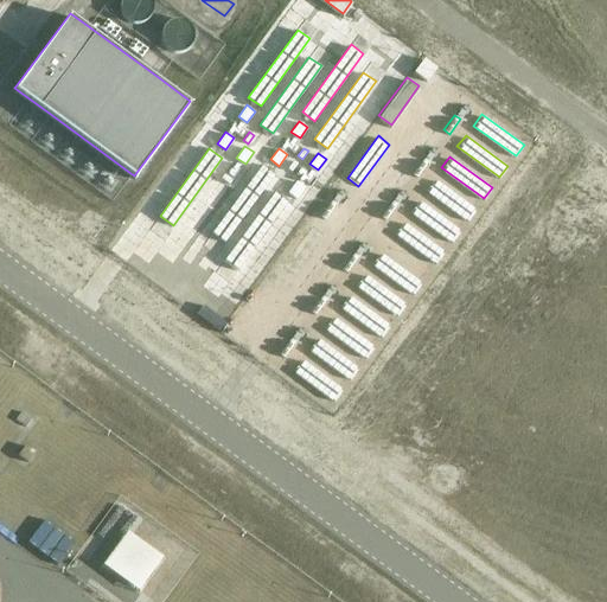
[(423,158),(413,172),(419,177),(429,162),(423,158)]
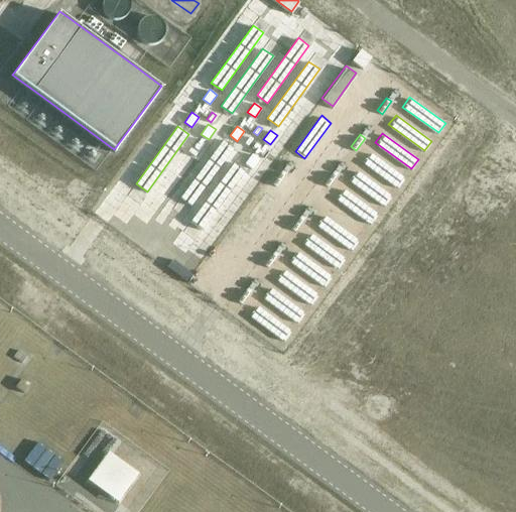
[(253,138),(250,135),(245,142),(249,145),(253,138)]
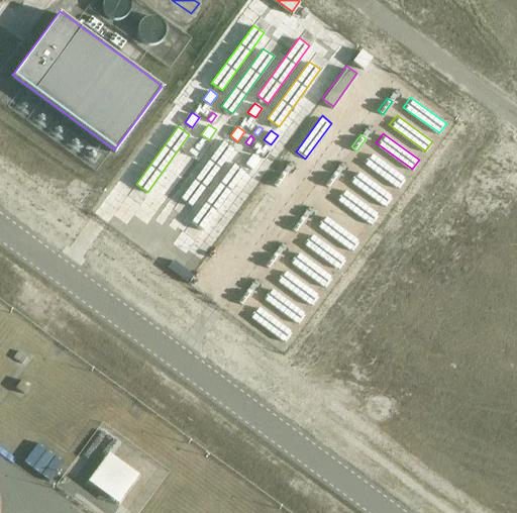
[(233,148),(223,140),(181,198),(192,206),(233,148)]
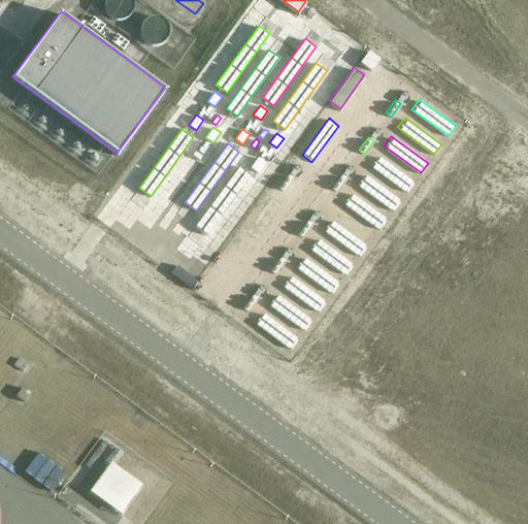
[(198,160),(201,156),(194,151),(192,155),(198,160)]
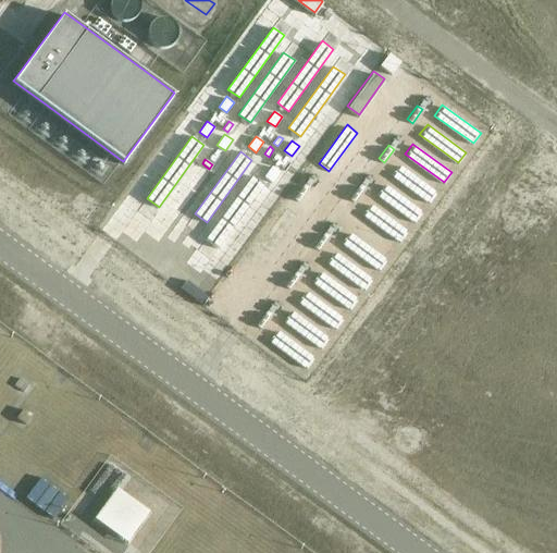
[(437,192),(398,163),(391,174),(429,203),(437,192)]
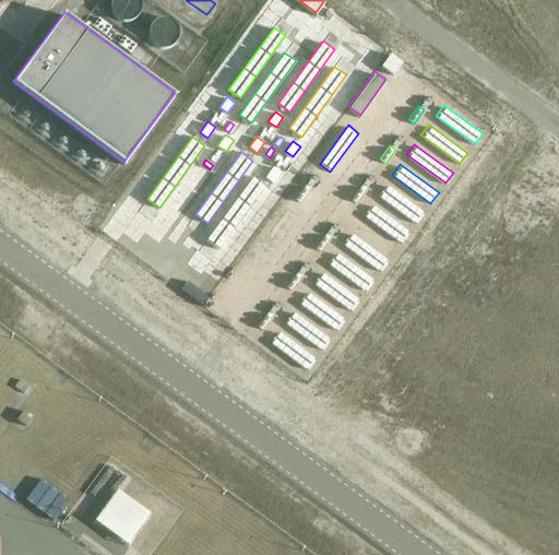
[(273,166),(265,176),(273,182),(281,172),(273,166)]
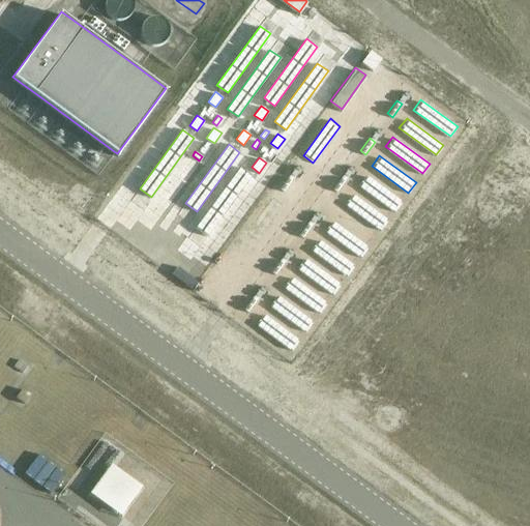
[(251,176),(240,168),(197,227),(208,235),(251,176)]
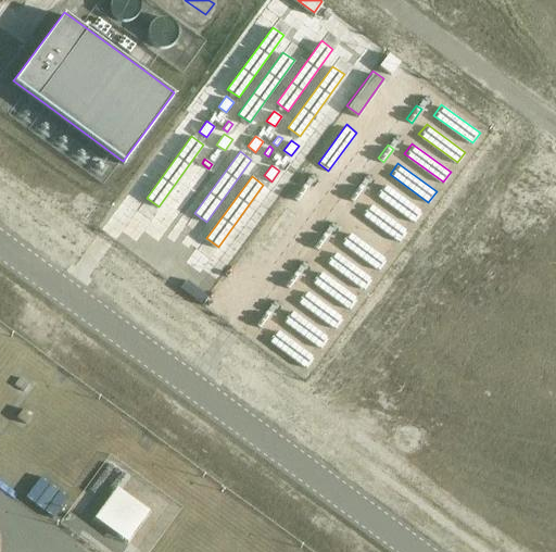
[(303,183),(293,196),(299,200),(308,186),(303,183)]
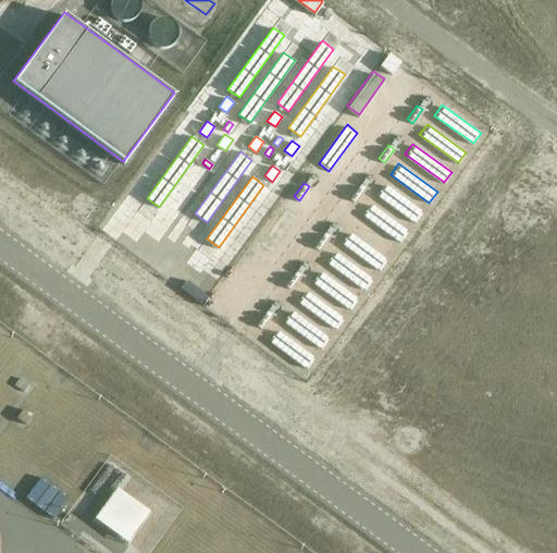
[(422,211),(384,183),(376,194),(415,222),(422,211)]
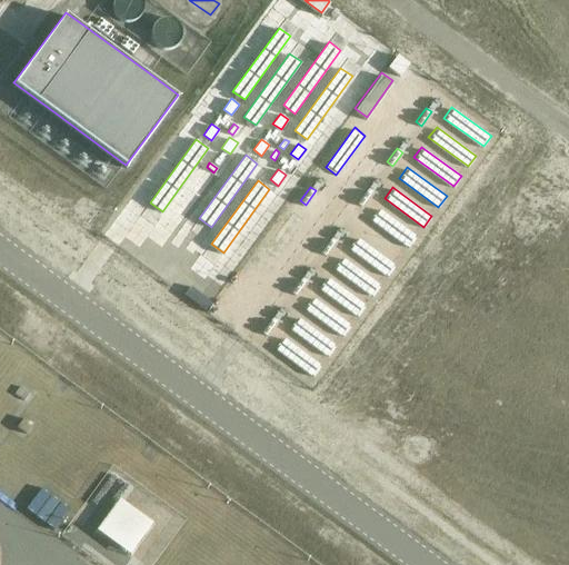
[(368,188),(358,201),(363,206),(373,192),(368,188)]
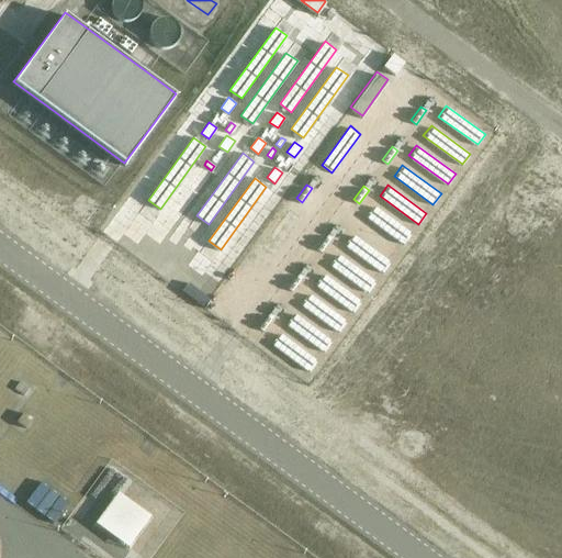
[(412,233),(372,204),(364,215),(404,244),(412,233)]
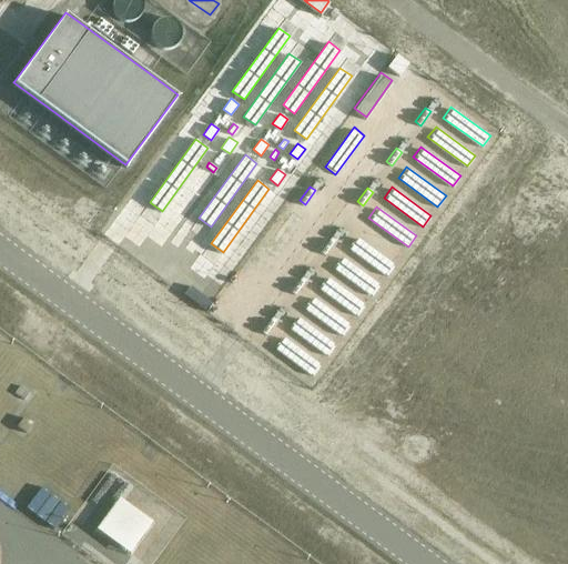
[(395,264),(355,235),(347,247),(387,275),(395,264)]
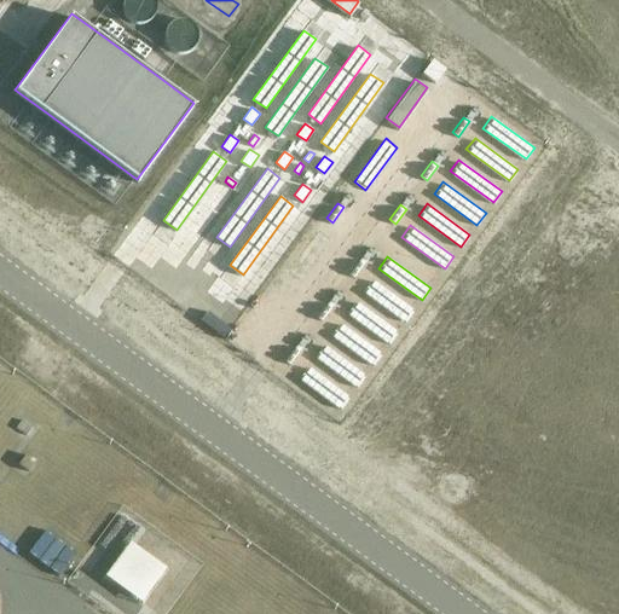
[(359,258),(348,273),(354,277),(365,262),(359,258)]
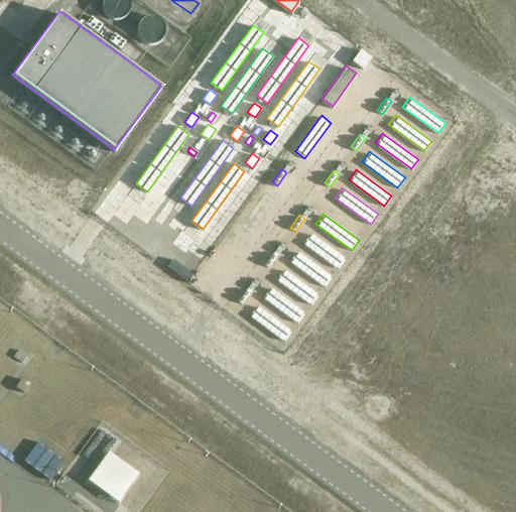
[(346,258),(309,232),(302,242),(338,268),(346,258)]
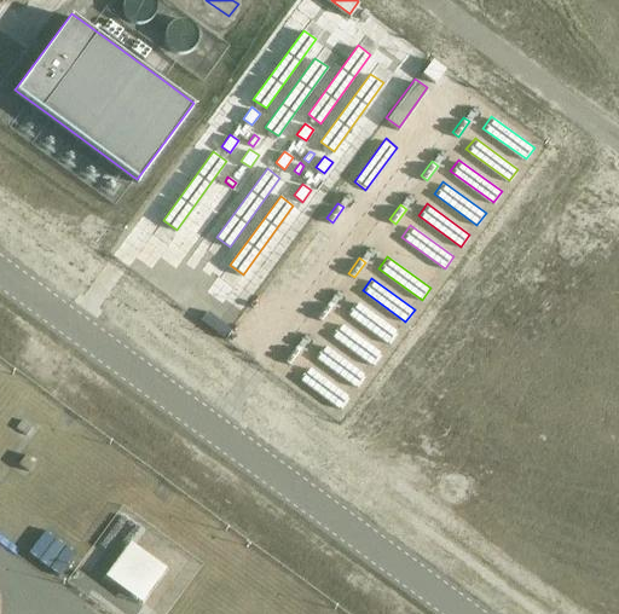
[(398,331),(354,300),(346,312),(389,343),(398,331)]
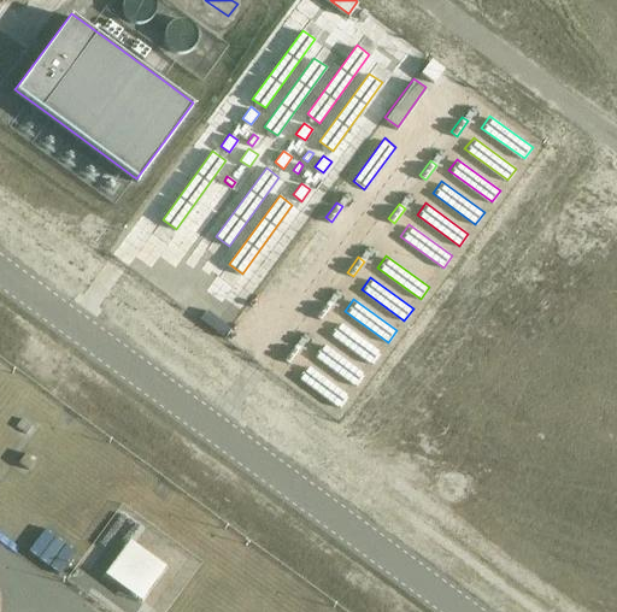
[(327,300),(316,315),(322,319),(333,305),(327,300)]
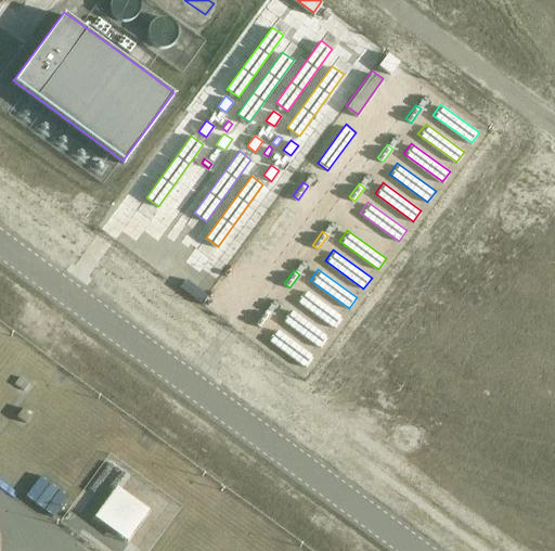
[(343,317),(304,289),(296,299),(335,328),(343,317)]
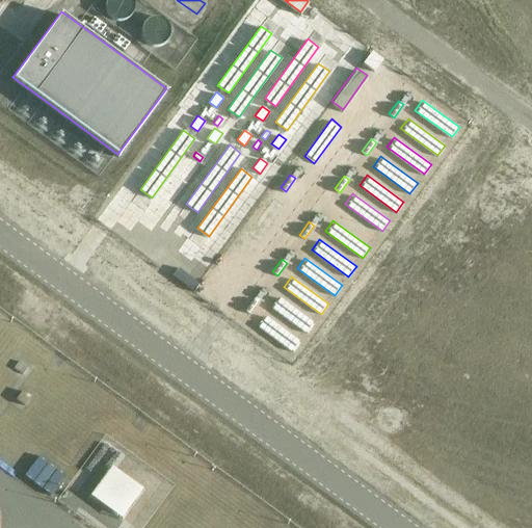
[(315,322),(277,295),(270,306),(307,333),(315,322)]
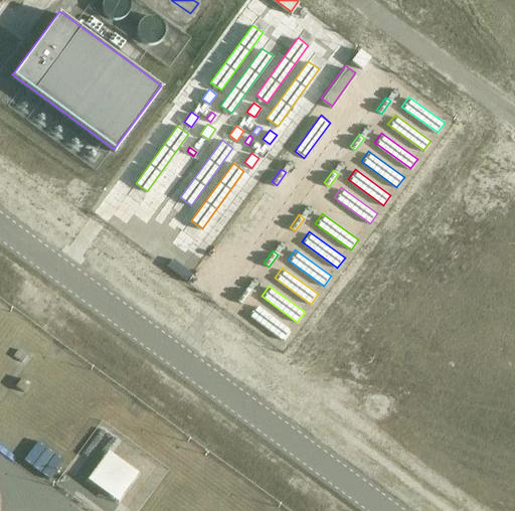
[(245,287),(236,300),(241,303),(250,291),(245,287)]
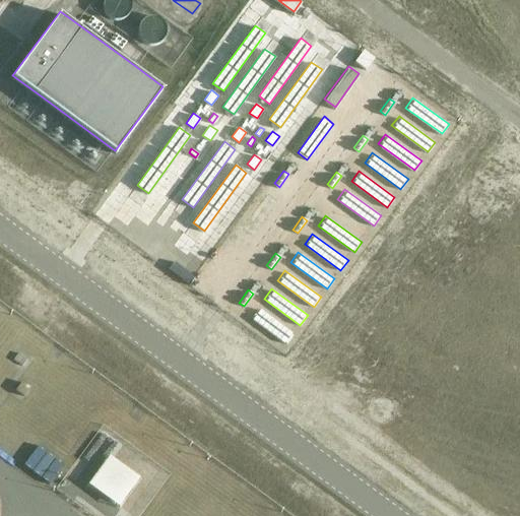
[(294,333),(258,307),(250,317),(286,343),(294,333)]
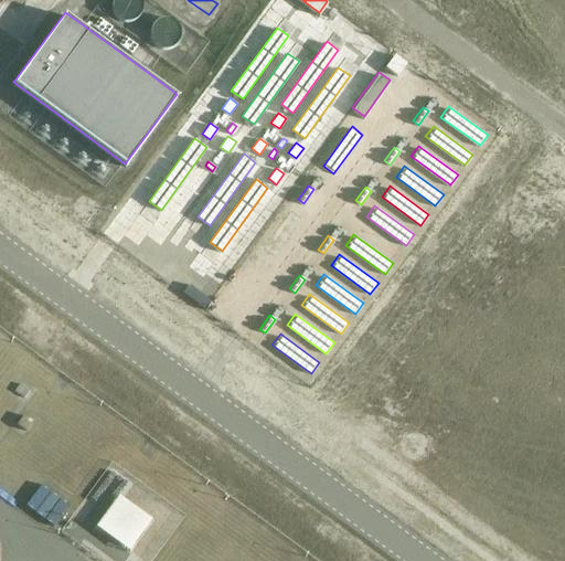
[(119,485),(96,517),(130,542),(153,510),(119,485)]
